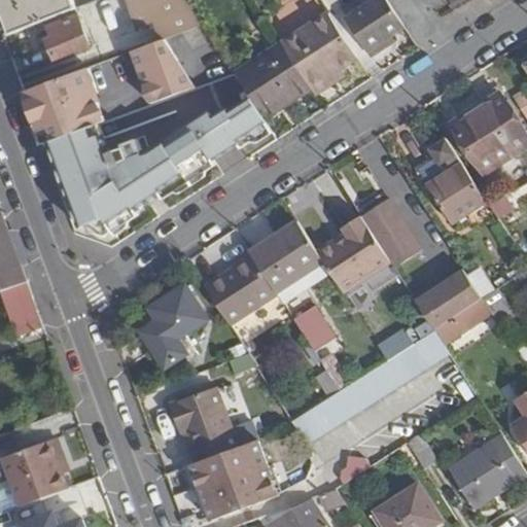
[(0,0),(0,11),(8,35),(47,21),(77,10),(72,0),(0,0)]
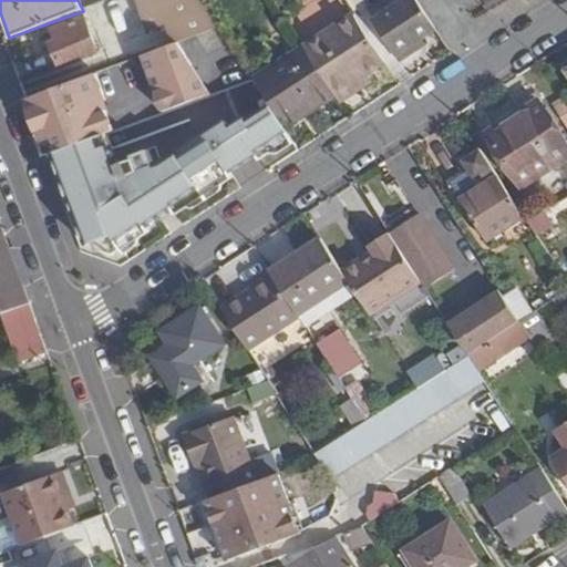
[(167,26),(175,44),(191,39),(220,29),(202,0),(137,0),(148,32),(167,26)]
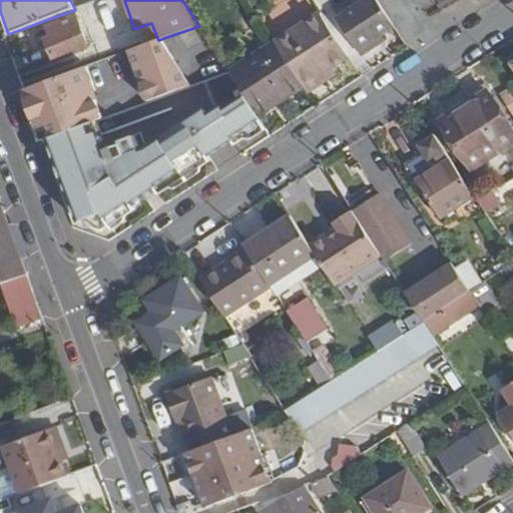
[(382,33),(393,27),(375,0),(367,0),(339,18),(358,49),(382,33)]
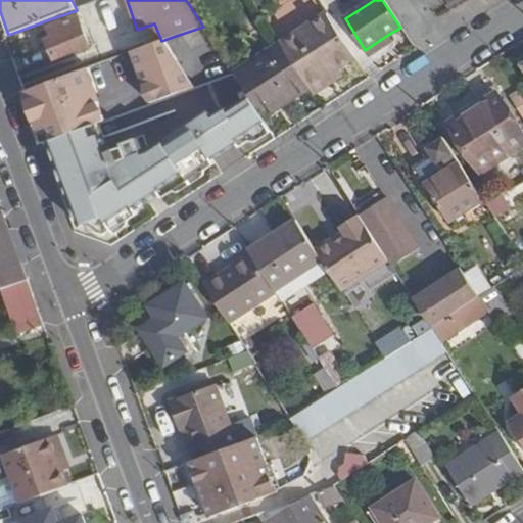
[(90,47),(77,10),(47,20),(49,26),(48,26),(53,39),(48,41),(55,60),(90,47)]
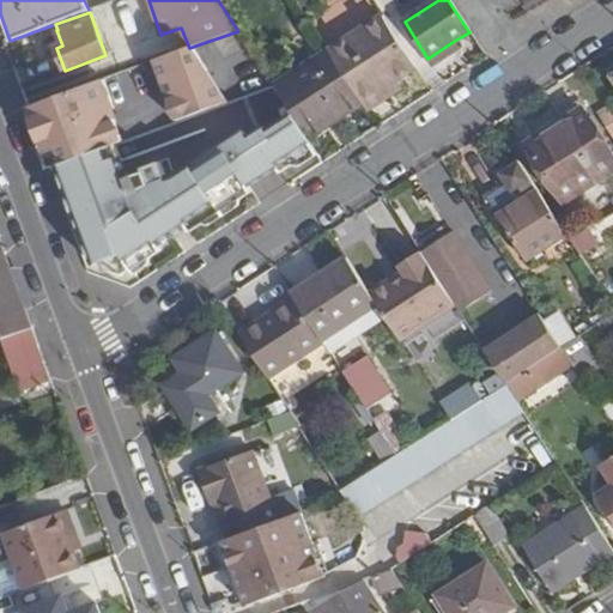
[(328,52),(362,105),(366,111),(387,98),(382,90),(399,79),(416,67),(383,16),(328,52)]
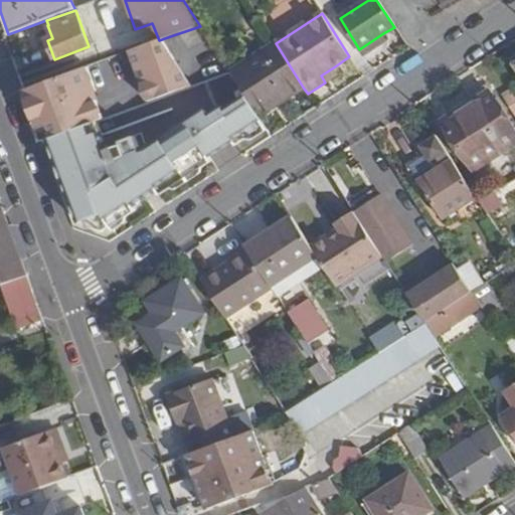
[(383,33),(359,49),(364,56),(388,41),(383,33)]
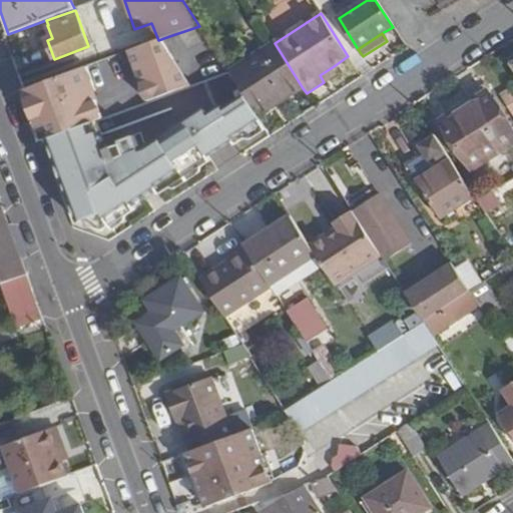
[(130,51),(148,101),(190,86),(172,35),(158,40),(130,51)]
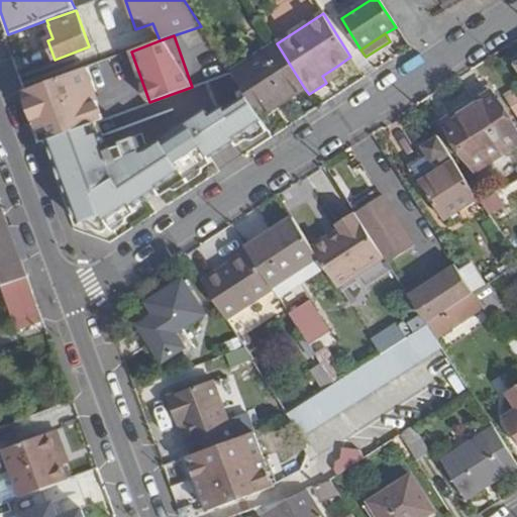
[(230,73),(247,100),(260,118),(305,89),(277,43),(230,73)]
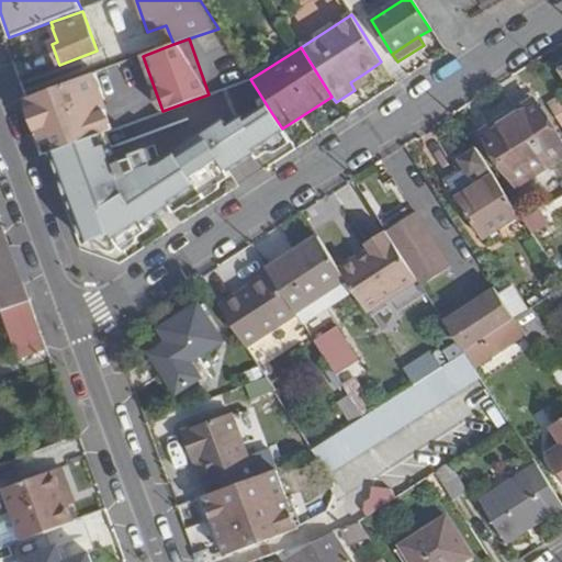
[(25,98),(46,156),(54,153),(105,133),(114,130),(107,111),(104,112),(98,94),(104,92),(97,72),(25,98)]
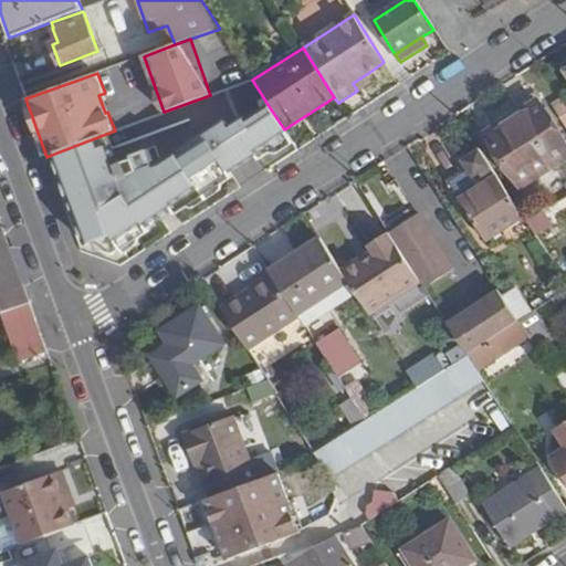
[(368,73),(353,83),(357,91),(373,80),(368,73)]
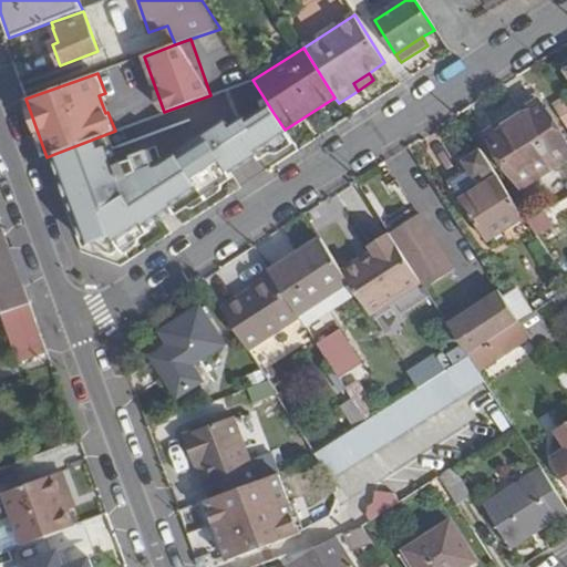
[(566,148),(538,102),(488,133),(523,187),(566,158),(566,148)]
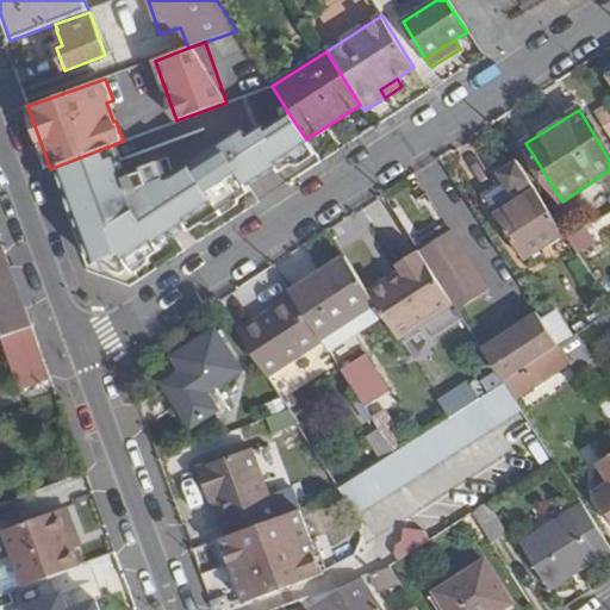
[(242,134),(181,172),(187,179),(216,161),(236,191),(246,185),(273,167),(310,143),(306,139),(292,118),(267,134),(263,129),(247,141),(242,134)]
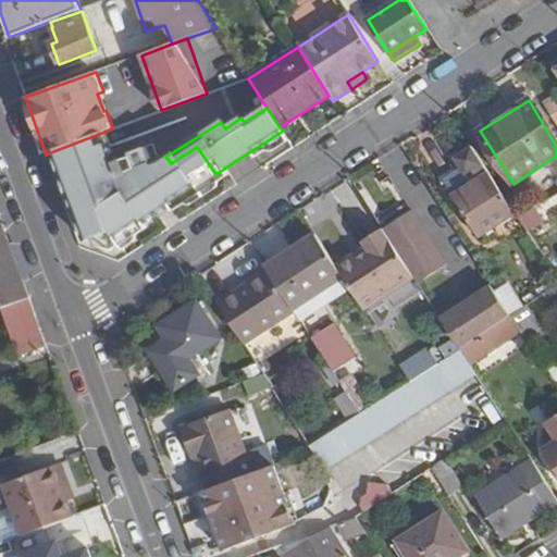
[(283,131),(249,152),(252,157),(254,160),(267,151),(272,152),(288,141),(283,131)]
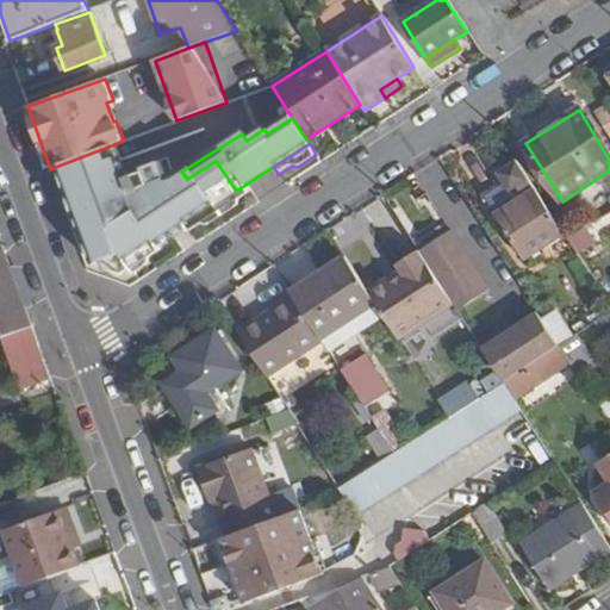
[(58,166),(81,228),(93,265),(103,260),(122,253),(126,261),(155,243),(156,246),(172,236),(186,226),(185,224),(236,191),(216,161),(187,179),(181,172),(167,180),(160,163),(142,169),(143,173),(128,179),(120,161),(114,144),(58,166)]
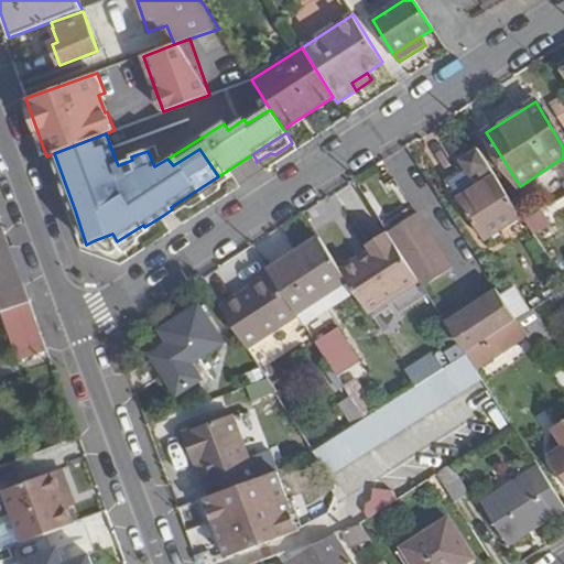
[(486,241),(524,218),(479,148),(462,160),(477,184),(458,197),(486,241)]
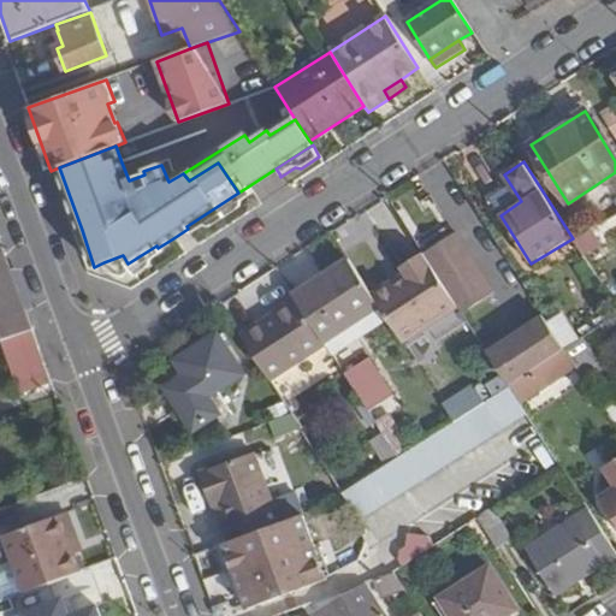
[(276,169),(248,187),(252,191),(279,173),(276,169)]
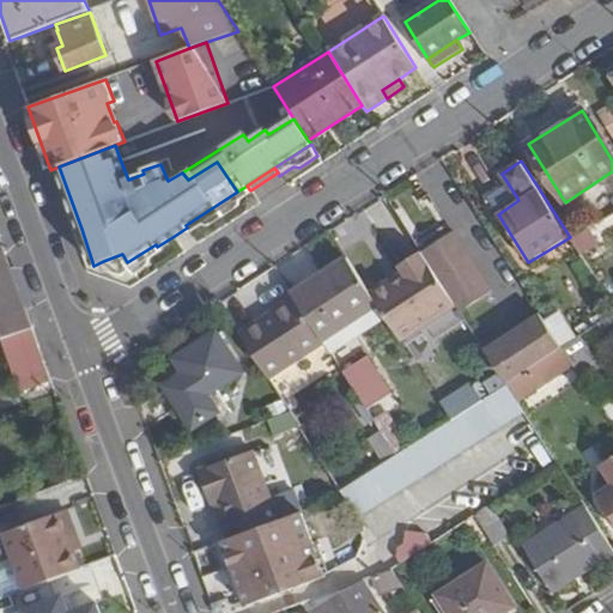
[(237,192),(186,225),(187,228),(190,232),(192,234),(201,226),(208,226),(241,206),(242,200),(253,194),(250,190),(247,186),(237,192)]
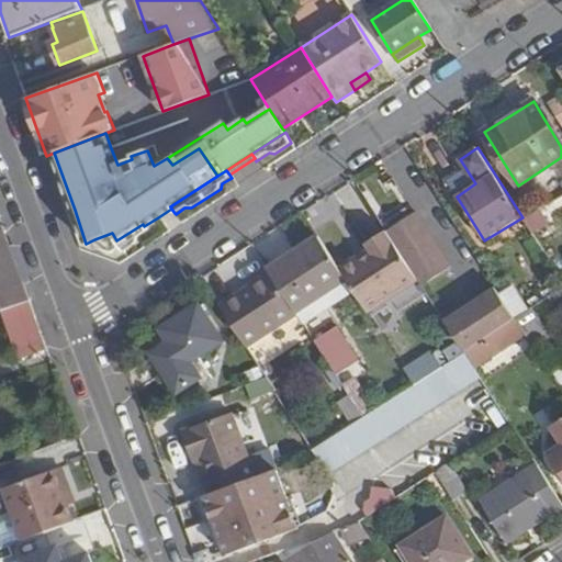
[(171,209),(158,217),(161,223),(175,213),(171,209)]
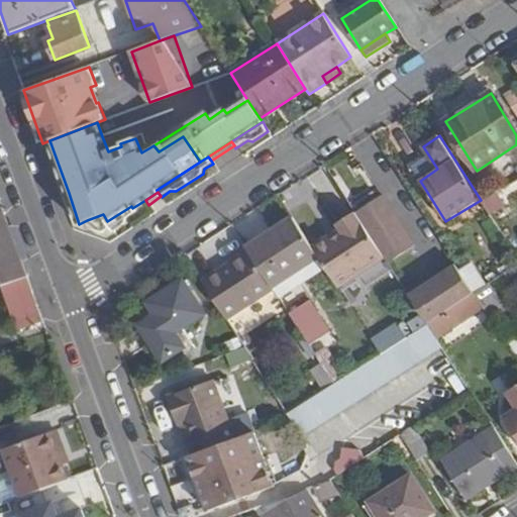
[(482,201),(489,212),(502,205),(495,194),(482,201)]
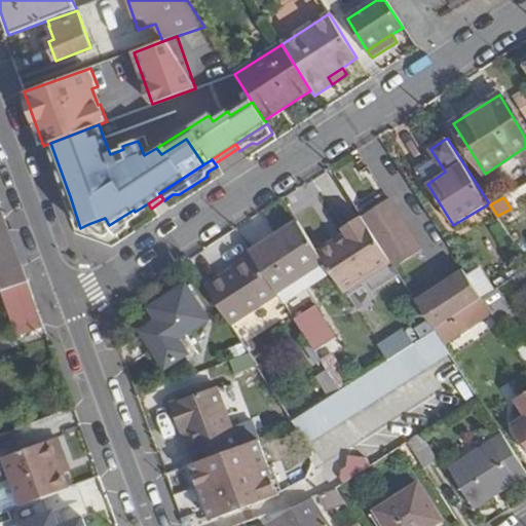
[(109,225),(113,230),(116,235),(125,229),(126,224),(138,217),(135,212),(134,210),(109,225)]
